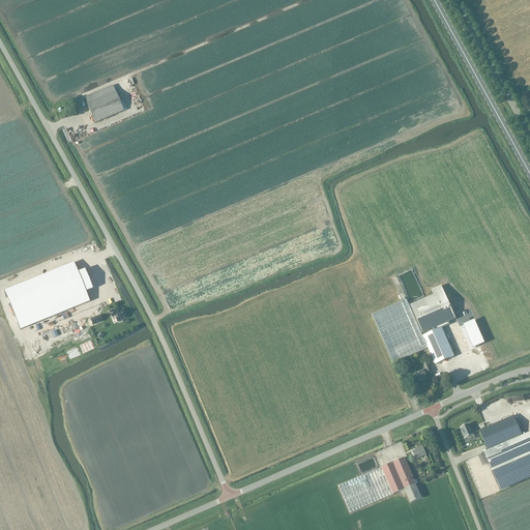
[(95,123),(123,111),(126,110),(124,104),(123,104),(122,101),(120,102),(113,86),(85,97),(87,104),(95,123)]
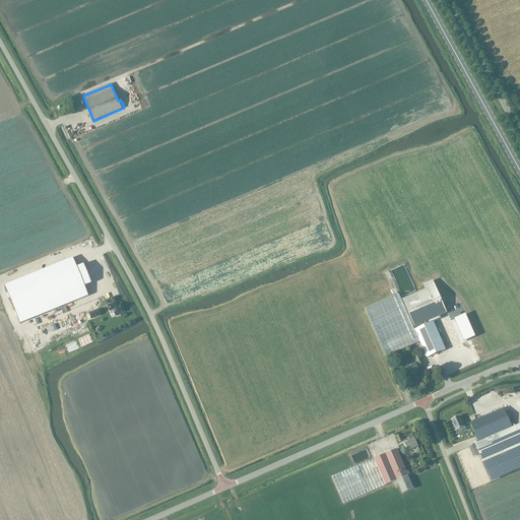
[(84,286),(90,284),(83,265),(76,267),(72,258),(4,285),(20,323),(87,296),(84,286)]
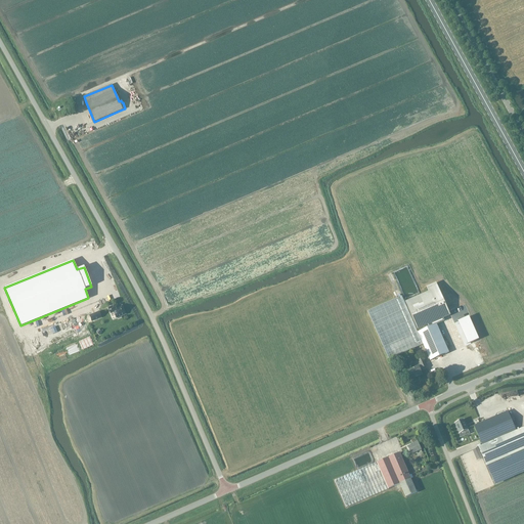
[(402,297),(367,311),(384,348),(389,359),(413,349),(415,348),(424,345),(431,361),(449,353),(444,342),(437,324),(444,321),(443,318),(450,315),(438,288),(436,282),(427,287),(429,292),(404,303),(402,297)]
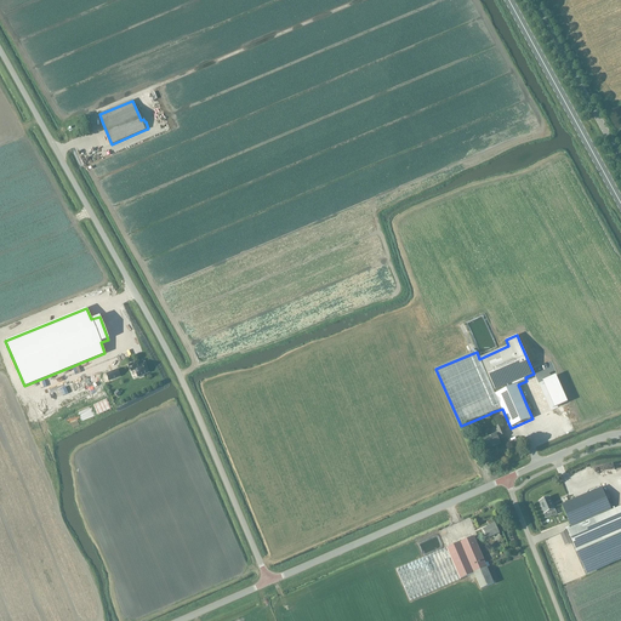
[(131,372),(135,371),(137,377),(138,377),(140,379),(144,376),(144,375),(149,372),(144,362),(140,364),(138,360),(127,365),(131,372)]
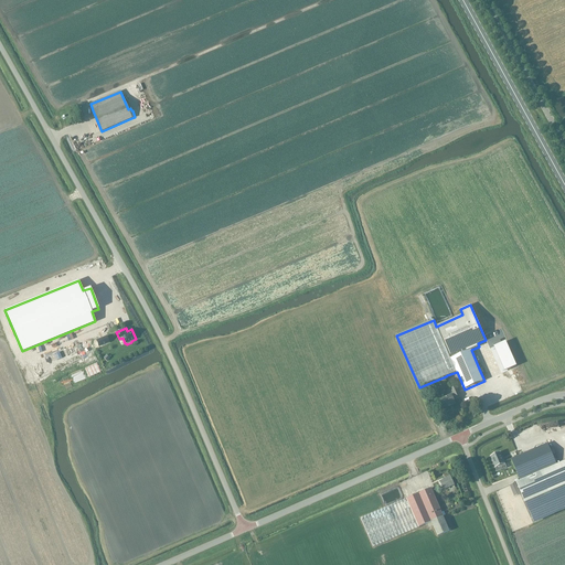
[(107,337),(96,341),(99,347),(109,342),(107,337)]
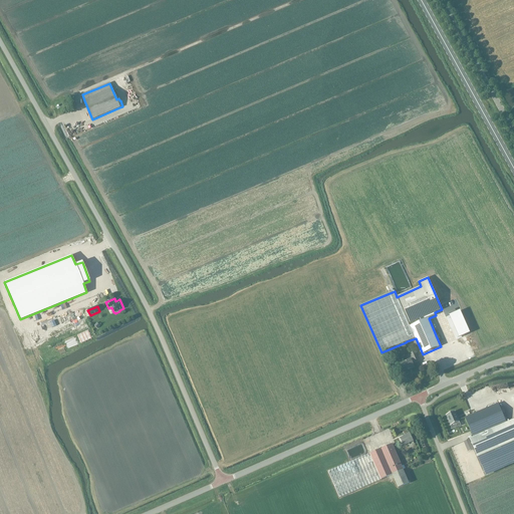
[(460,311),(451,315),(461,337),(470,333),(460,311)]
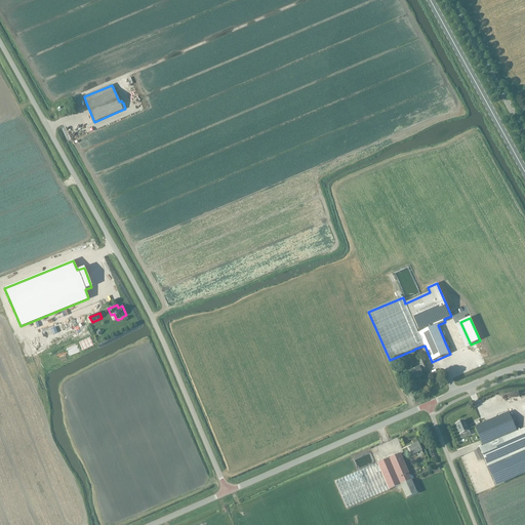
[(467,350),(471,364),(484,360),(480,347),(473,349),(467,350)]
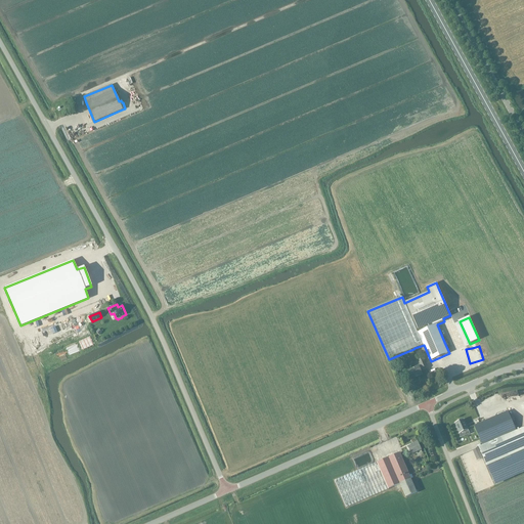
[(422,368),(426,366),(423,358),(419,360),(421,365),(419,366),(407,370),(411,380),(423,375),(420,369),(422,368)]
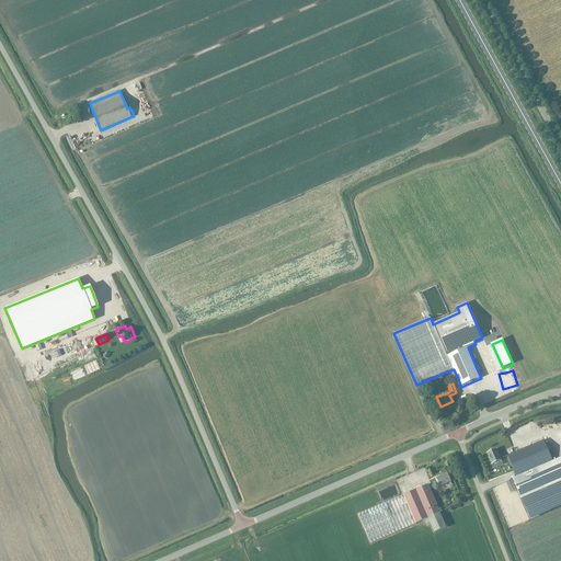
[(544,441),(515,453),(507,456),(516,478),(512,479),(529,518),(560,505),(560,458),(552,461),(544,441)]
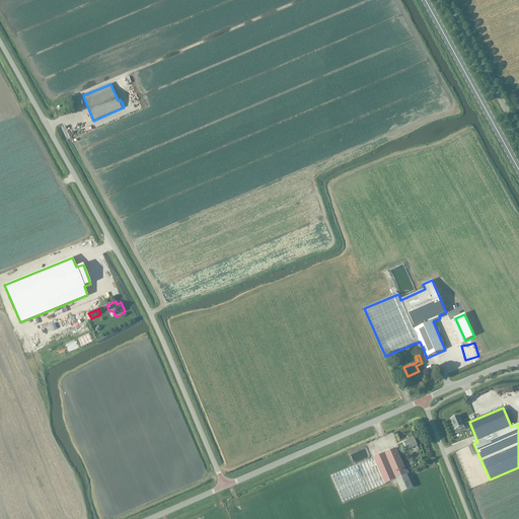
[(463,426),(459,416),(450,419),(455,430),(463,426)]
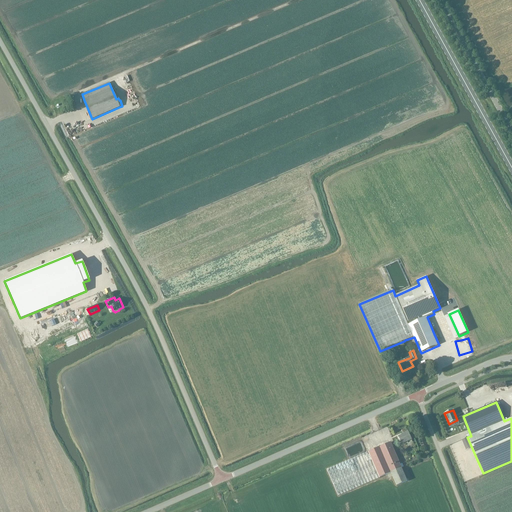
[(399,436),(402,444),(411,439),(408,431),(404,433),(404,434),(399,436)]
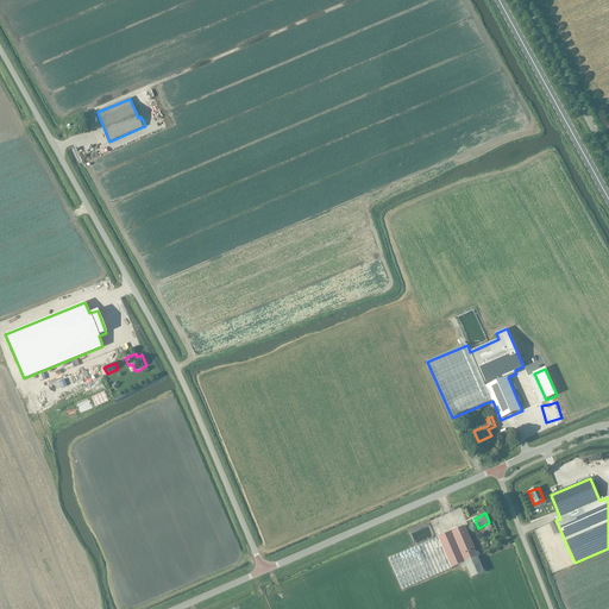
[(439,538),(389,559),(403,590),(452,569),(454,567),(456,569),(458,567),(457,566),(465,563),(472,578),(484,572),(478,557),(481,556),(478,551),(476,552),(465,526),(439,538)]
